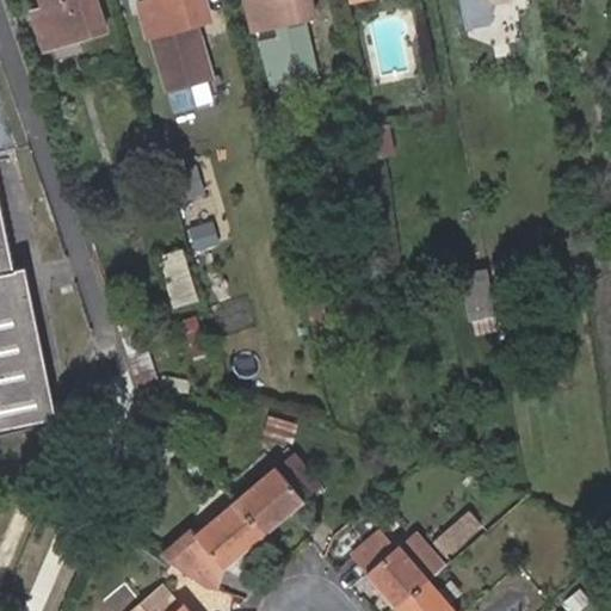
[(45,14),(34,19),(43,48),(104,29),(94,0),(41,0),(43,5),(45,14)]
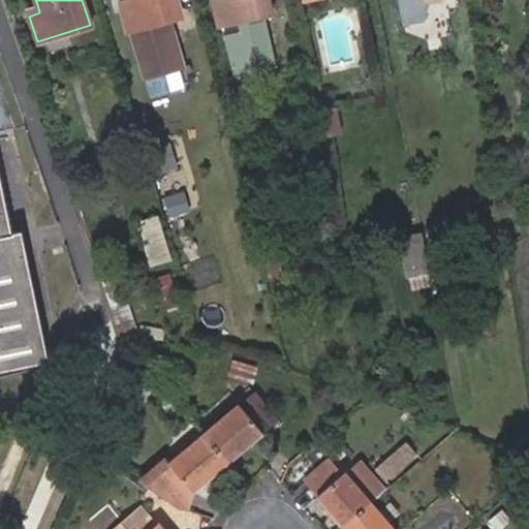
[(130,0),(132,5),(121,7),(128,31),(129,31),(143,79),(182,67),(168,20),(181,17),(176,0),(130,0)]
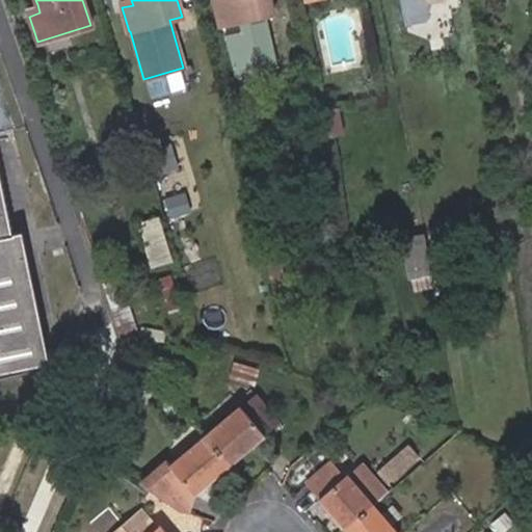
[(213,0),(219,26),(273,15),(269,0),(213,0)]
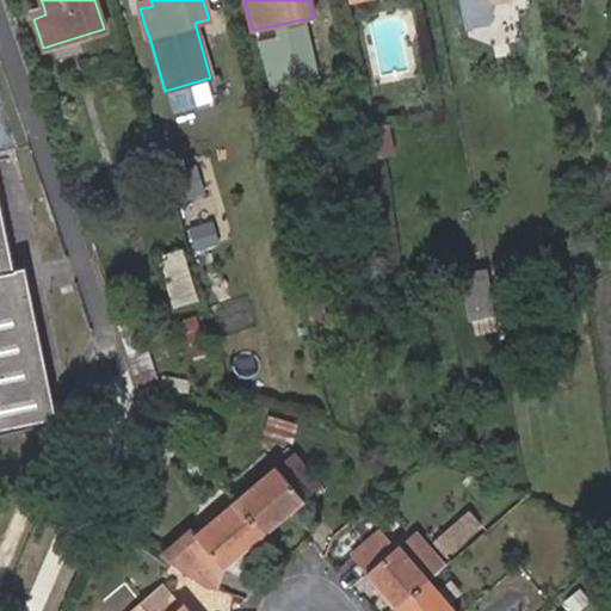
[(31,10),(34,19),(45,14),(43,5),(31,10)]
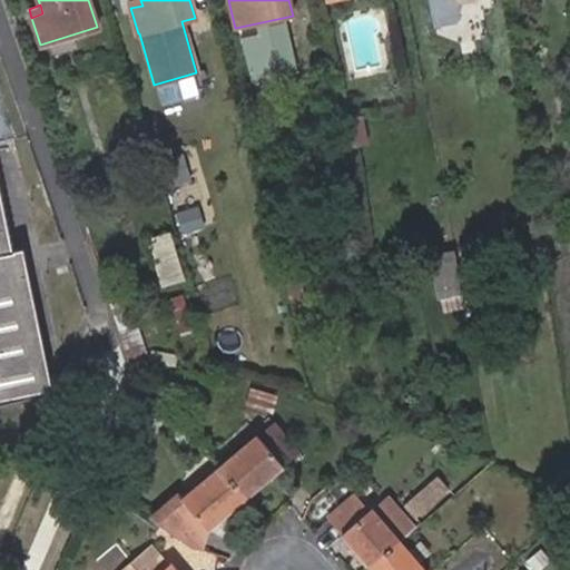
[(284,21),(238,31),(247,74),(293,65),(284,21)]
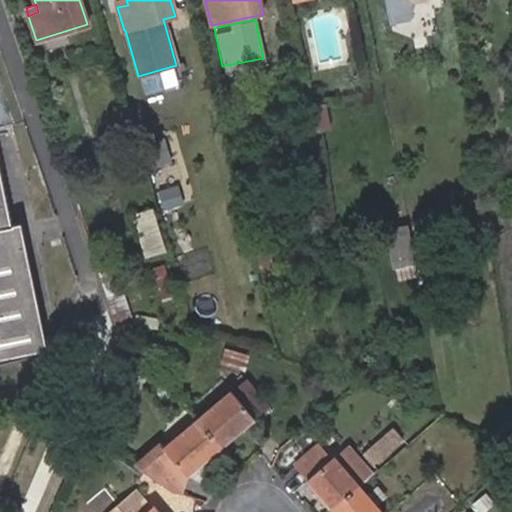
[(327,103),(309,107),(315,131),(332,127),(327,103)]
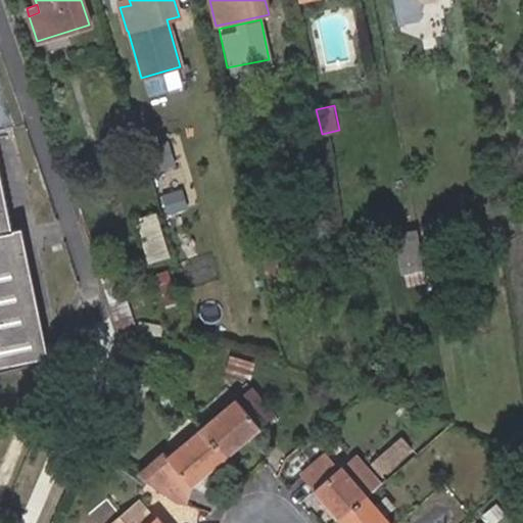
[(171,162),(165,141),(145,147),(169,227),(186,223),(170,162),(171,162)]
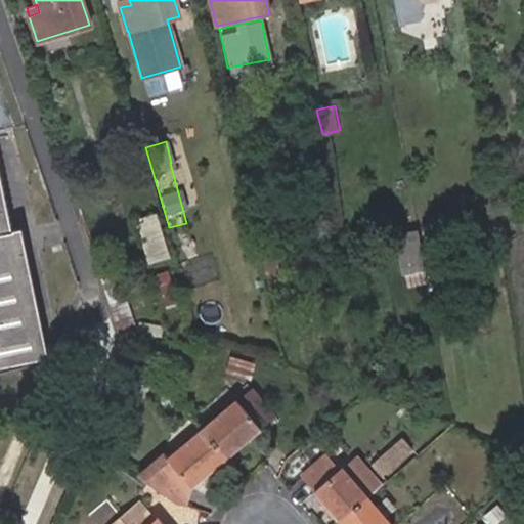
[(0,366),(48,356),(22,230),(10,232),(6,233),(2,214),(6,213),(0,181),(0,366)]
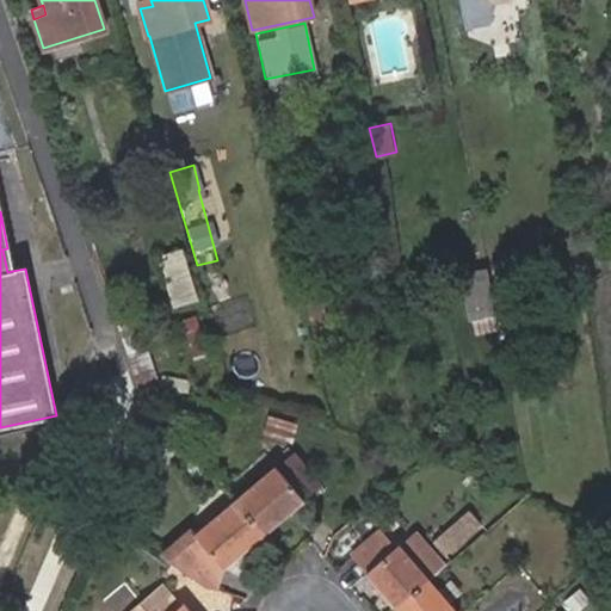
[(183,255),(165,261),(178,307),(196,301),(183,255)]
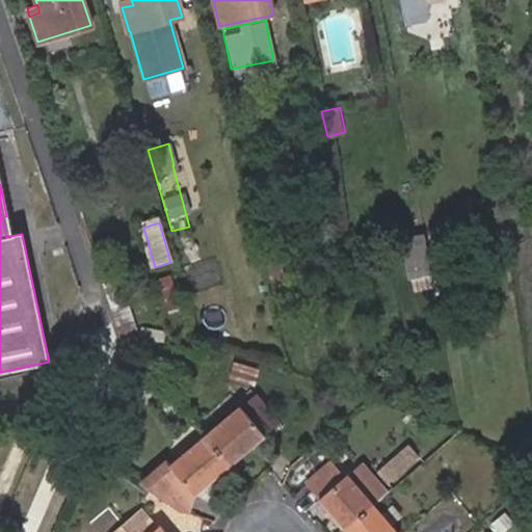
[(430,275),(424,240),(404,243),(408,278),(430,275)]
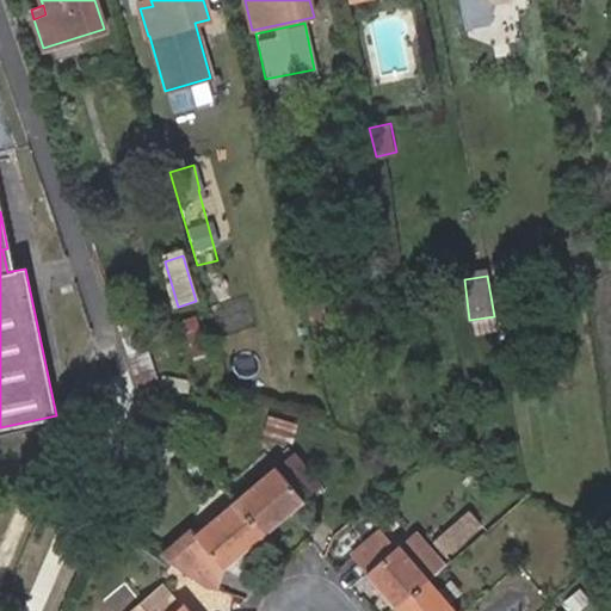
[(473,334),(497,331),(494,316),(469,320),(473,334)]
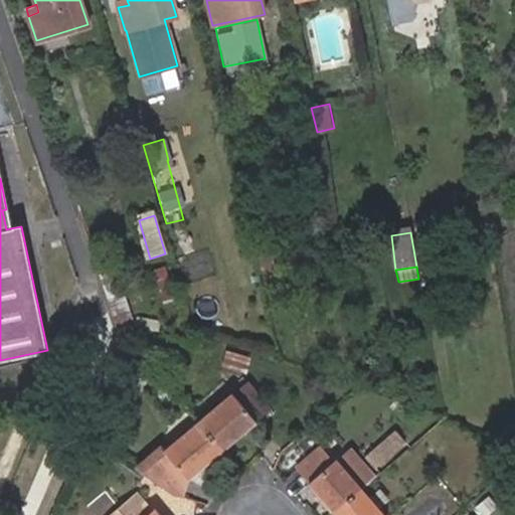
[(166,268),(155,271),(164,303),(175,300),(166,268)]
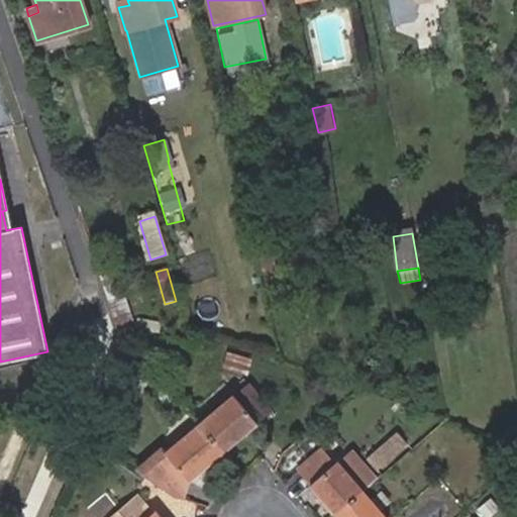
[(113,323),(121,325),(132,327),(122,294),(105,299),(113,323)]
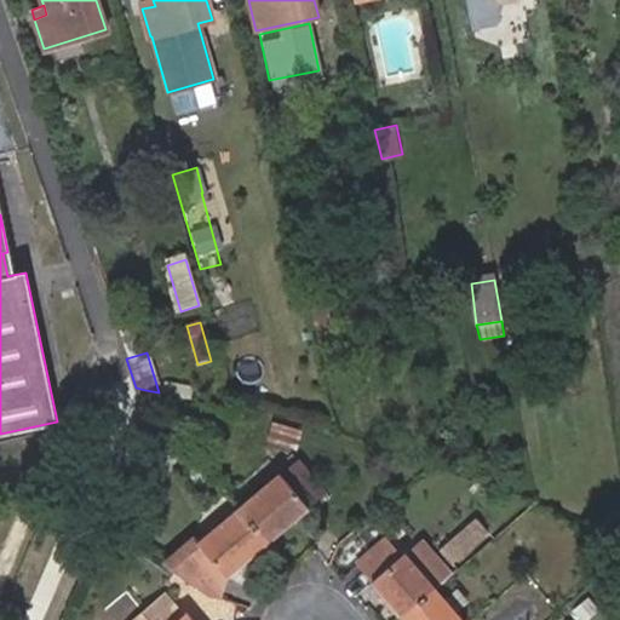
[(162,394),(191,402),(194,386),(166,379),(162,394)]
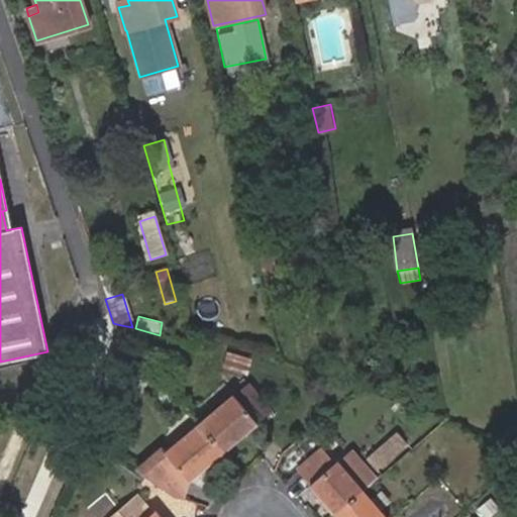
[(252,359),(230,353),(225,372),(247,378),(252,359)]
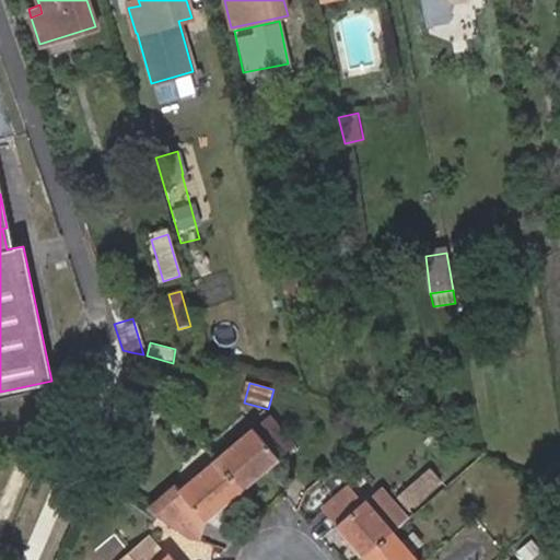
[(207,446),(217,457),(217,458),(242,487),(276,457),(241,417),(207,446)]
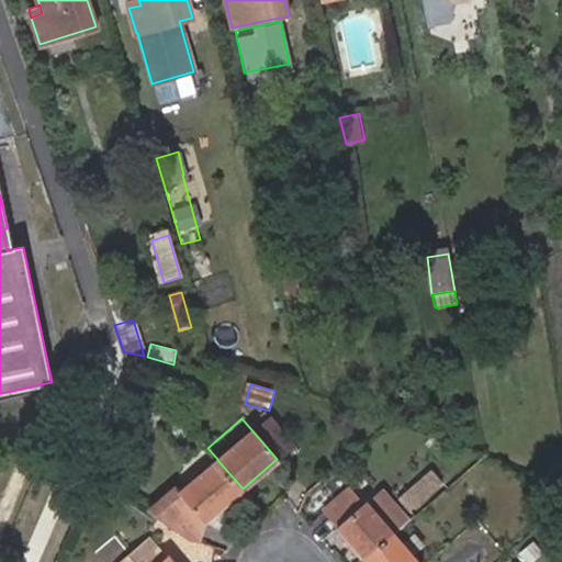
[(178,482),(147,510),(184,539),(199,541),(209,517),(242,489),(217,460),(184,489),(178,482)]
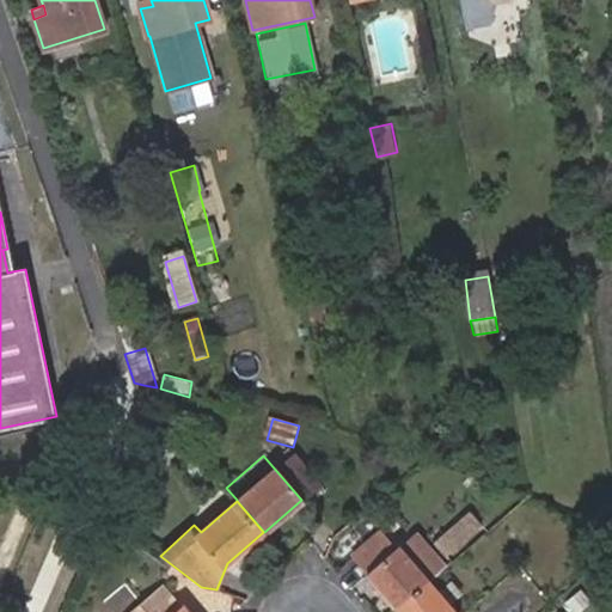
[(452,564),(490,532),(470,509),(432,540),(452,564)]
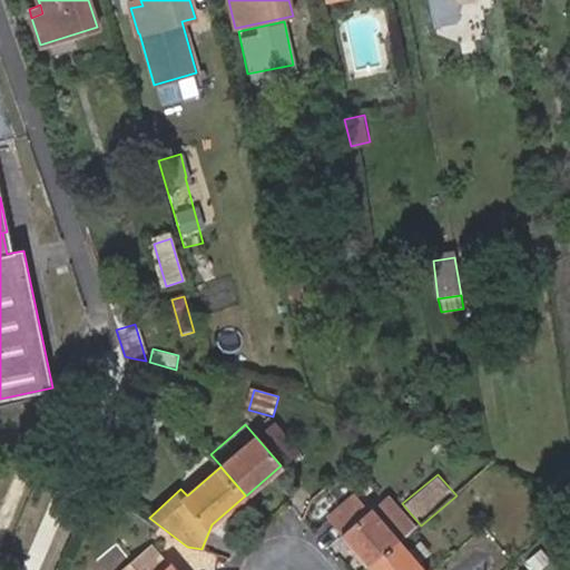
[(330,518),(372,568),(373,567),(403,541),(411,536),(383,502),(371,511),(356,494),(330,518)]
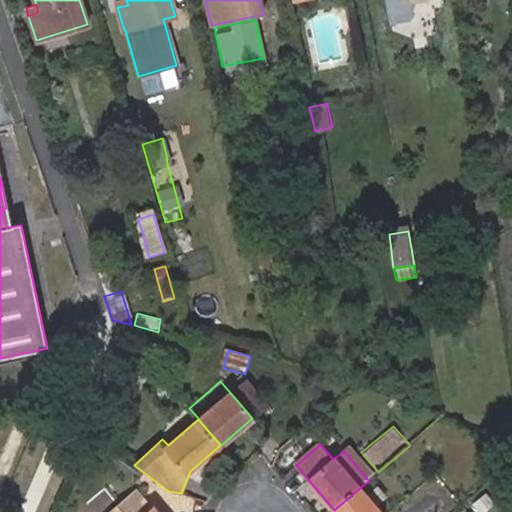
[(500,451),(491,458),(503,471),(511,464),(500,451)]
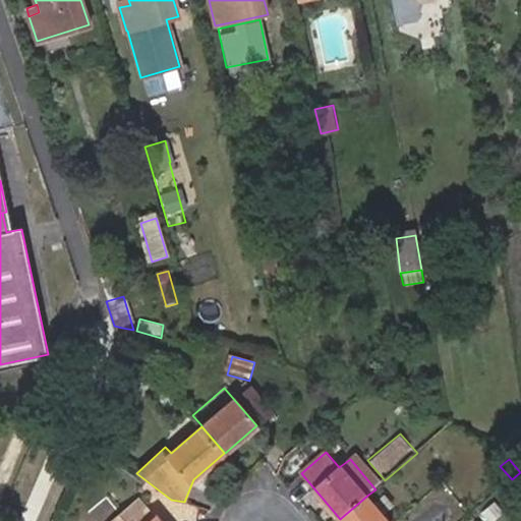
[(391,520),(368,495),(341,518),(342,520),(391,520)]
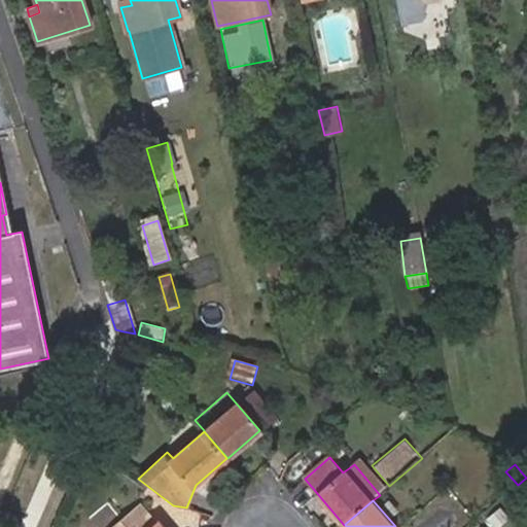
[(163,526),(161,523),(156,525),(140,505),(115,526),(163,526)]
